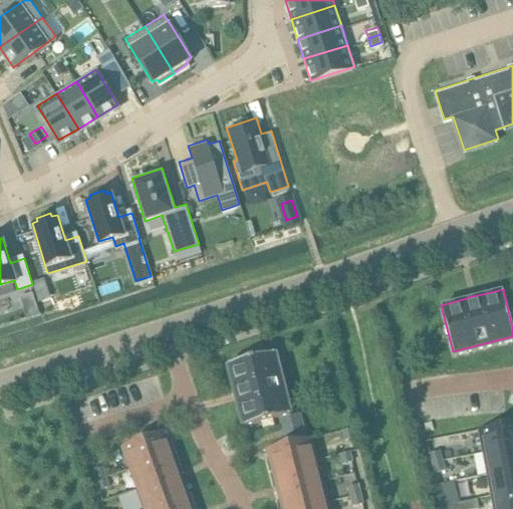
[(285,441),(305,436),(299,410),(290,412),(274,349),(228,361),(234,388),(233,388),(234,390),(235,396),(236,399),(237,399),(243,425),(279,416),(280,422),(281,425),(285,441)]
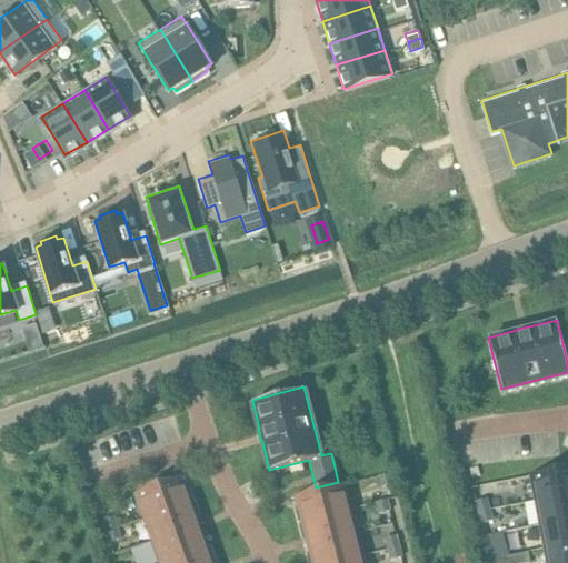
[(538,495),(567,490),(567,464),(534,471),(538,495)]
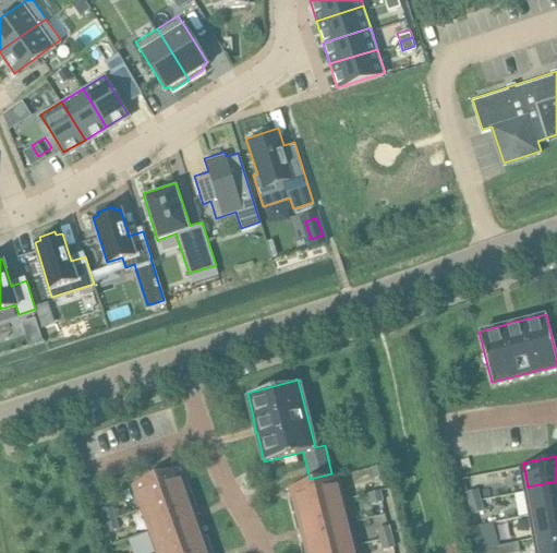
[(384,472),(382,460),(371,464),(373,475),(384,472)]
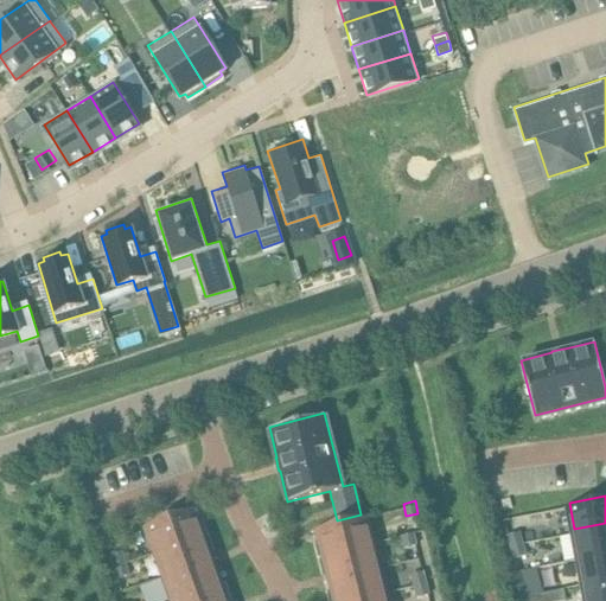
[(157,547),(198,532),(190,507),(148,523),(157,547)]
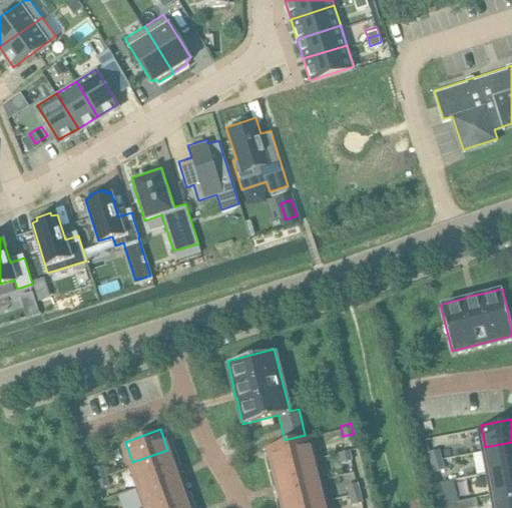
[(305,435),(285,440),(270,444),(275,466),(311,456),(306,435),(305,435)]
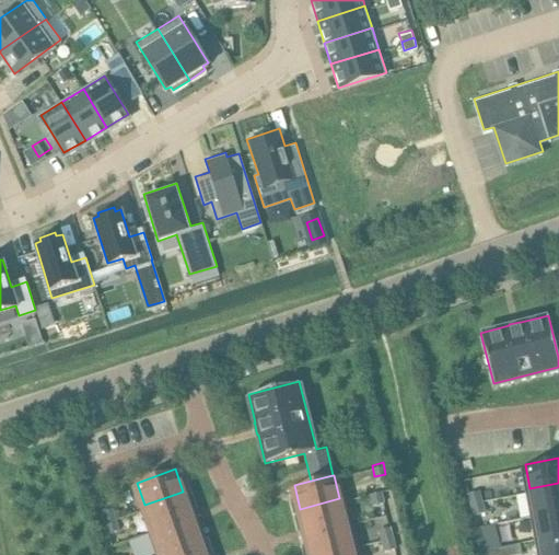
[(558,507),(558,483),(530,488),(534,512),(558,507)]
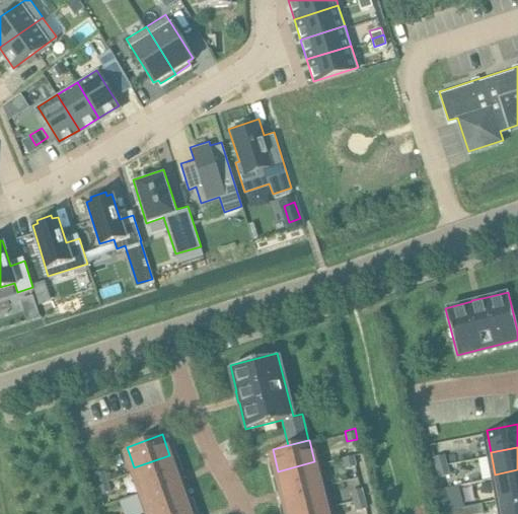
[(436,464),(445,461),(443,451),(433,454),(436,464)]
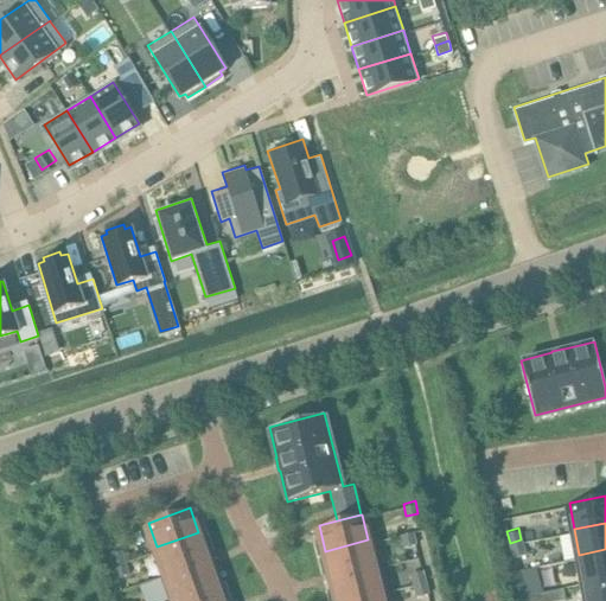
[(401,532),(403,544),(415,541),(412,529),(401,532)]
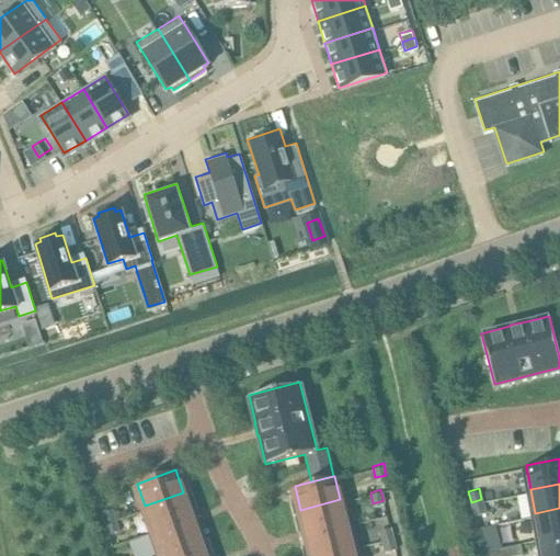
[(191,514),(183,492),(145,506),(152,529),(191,514)]
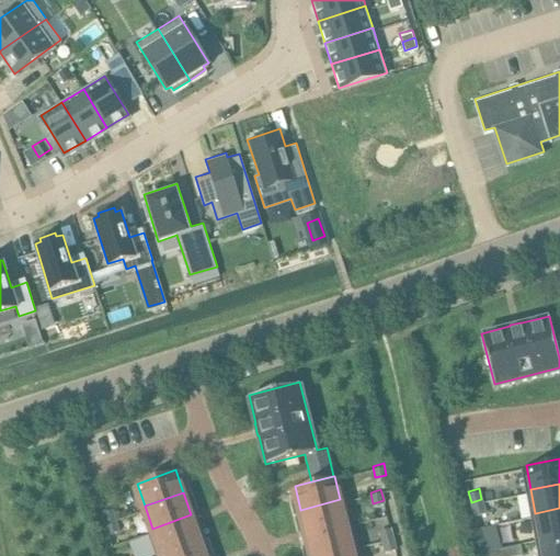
[(340,499),(300,510),(307,533),(346,522),(340,499)]
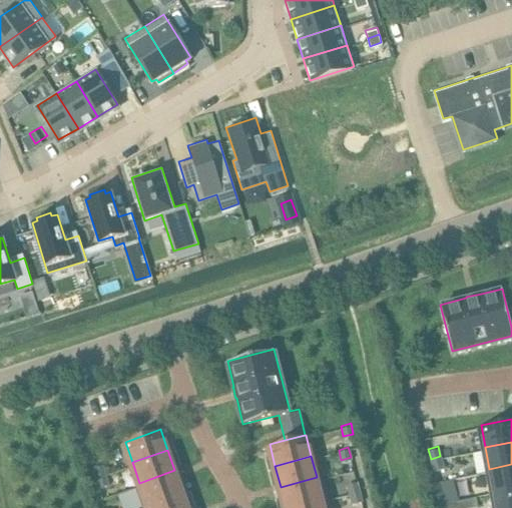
[(440,456),(431,459),(433,468),(443,466),(440,456)]
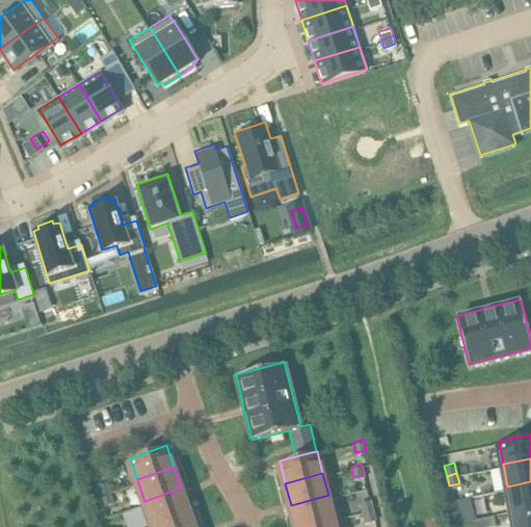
[(99,493),(109,491),(106,480),(96,483),(99,493)]
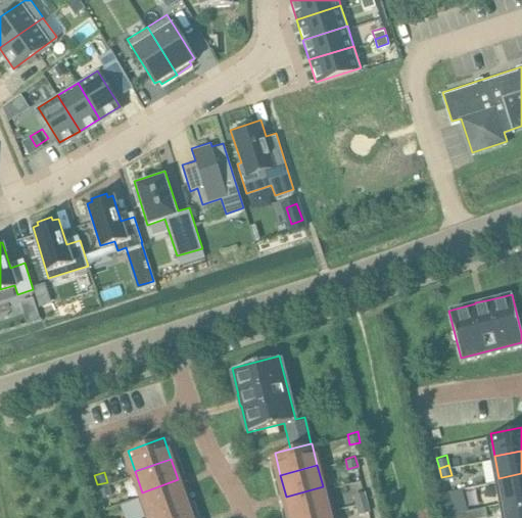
[(521,473),(499,478),(503,500),(521,496),(521,473)]
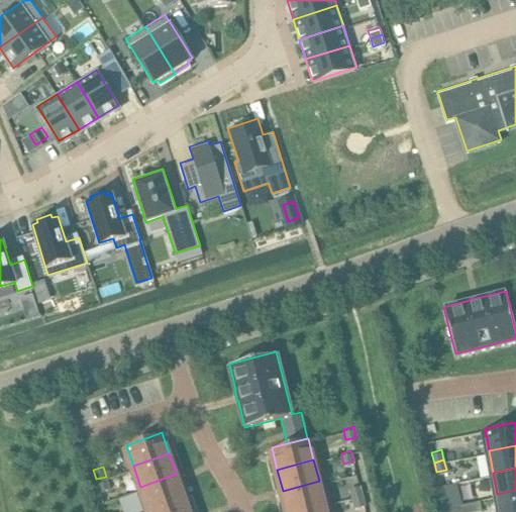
[(184,495),(176,474),(140,487),(148,507),(184,495)]
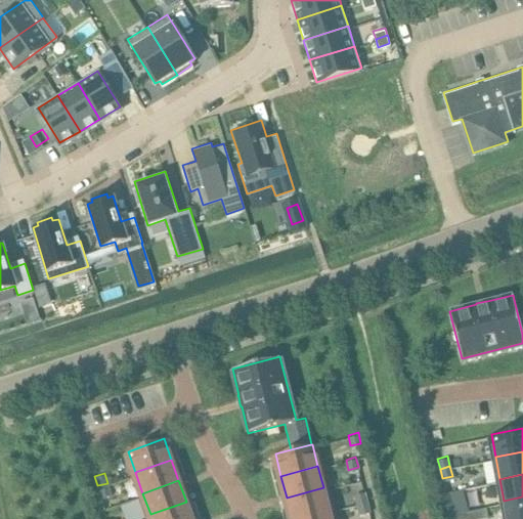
[(107,483),(97,485),(99,495),(110,493),(107,483)]
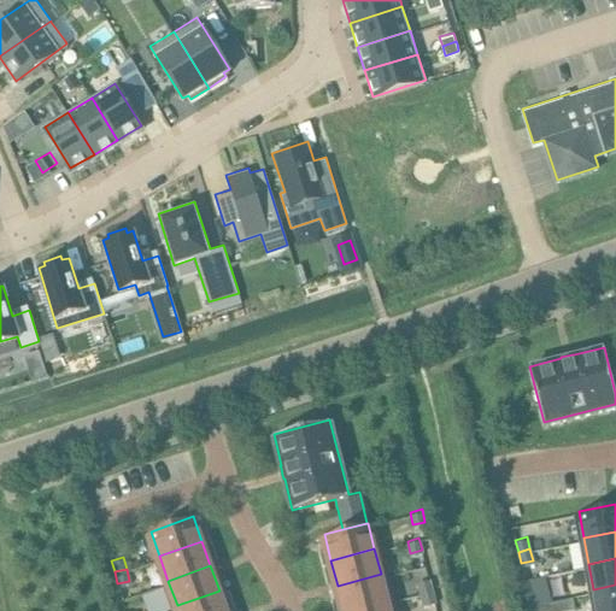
[(381,574),(338,586),(344,610),(387,600),(381,574)]
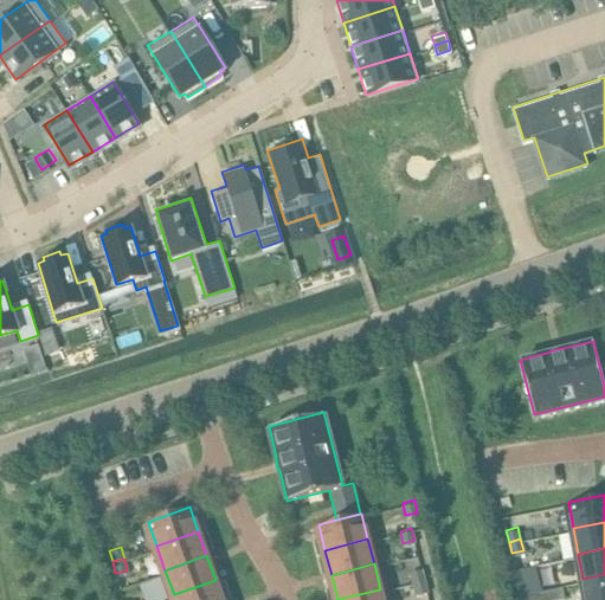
[(410,569),(412,581),(424,578),(422,566),(410,569)]
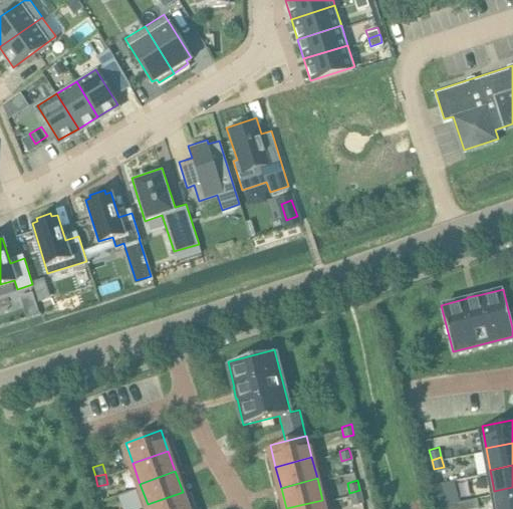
[(512,508),(512,487),(494,491),(497,508),(512,508)]
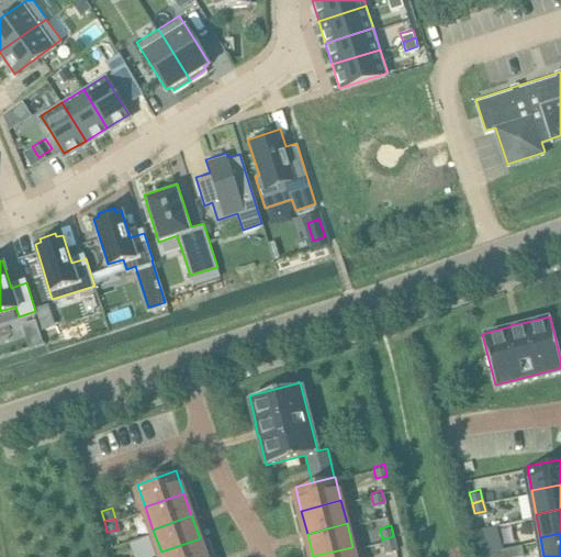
[(393,536),(382,539),(385,550),(396,547),(393,536)]
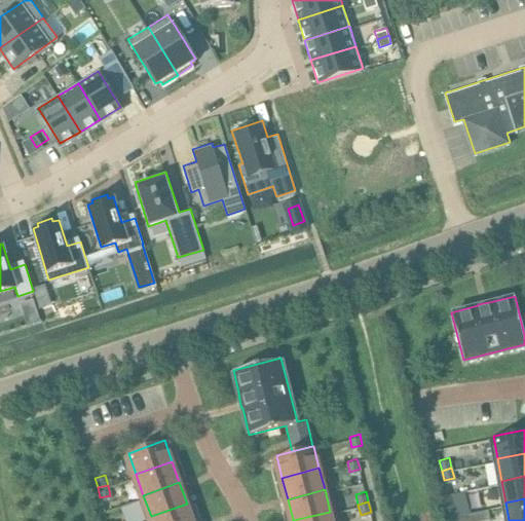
[(446,516),(456,513),(453,503),(443,506),(446,516)]
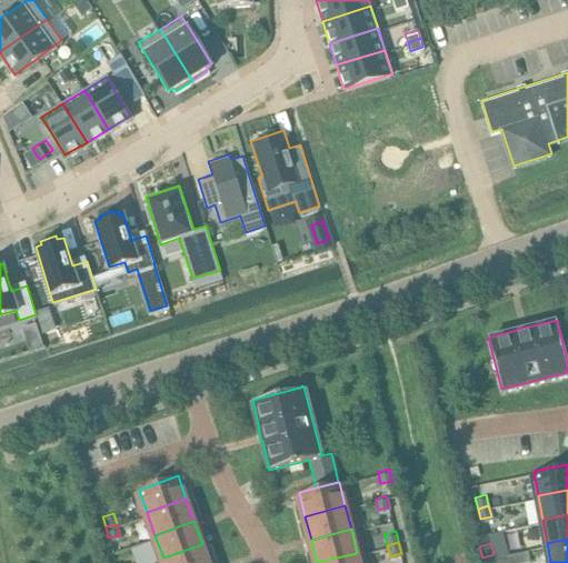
[(208,562),(202,544),(163,558),(165,562),(208,562)]
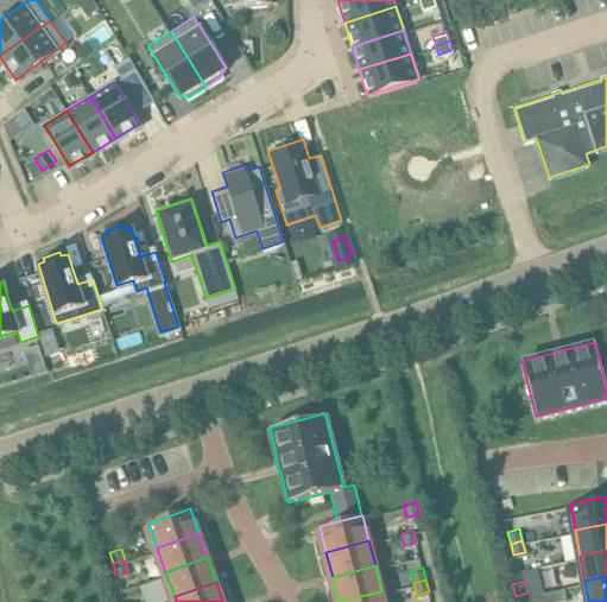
[(384,601),(381,591),(339,601),(384,601)]
